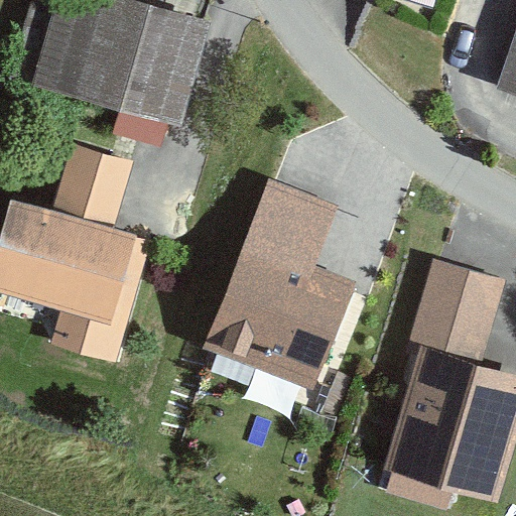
[(201,18),(131,0),(29,0),(10,77),(175,118),(201,18)]
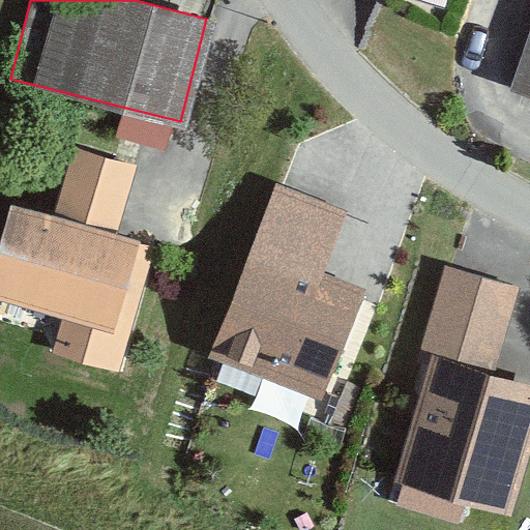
[(529,31),(512,88),(529,93),(529,31)]
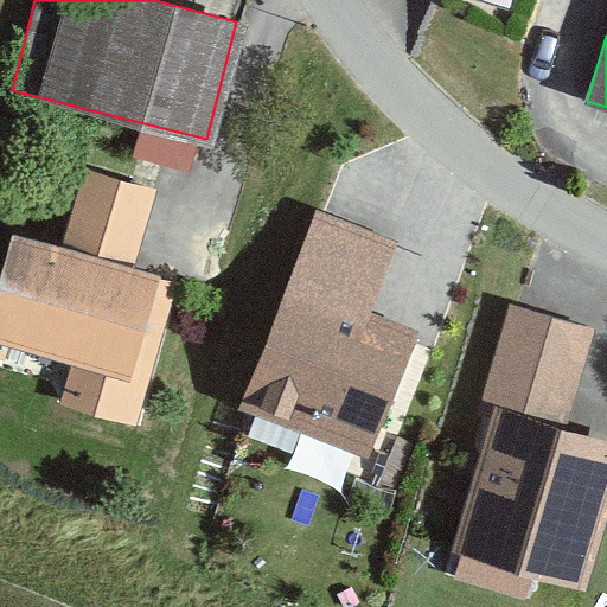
[(61,247),(13,232),(0,276),(0,343),(71,363),(59,403),(138,427),(180,280),(133,267),(155,189),(84,167),(61,247)]
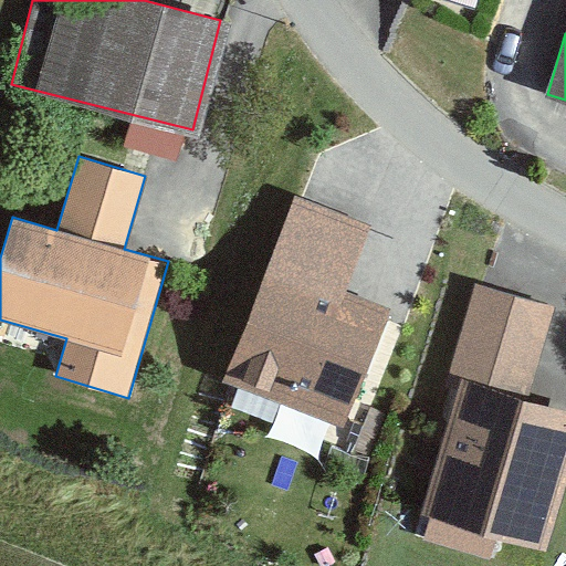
[(222,380),(344,428),(389,312),(268,264),(222,380)]
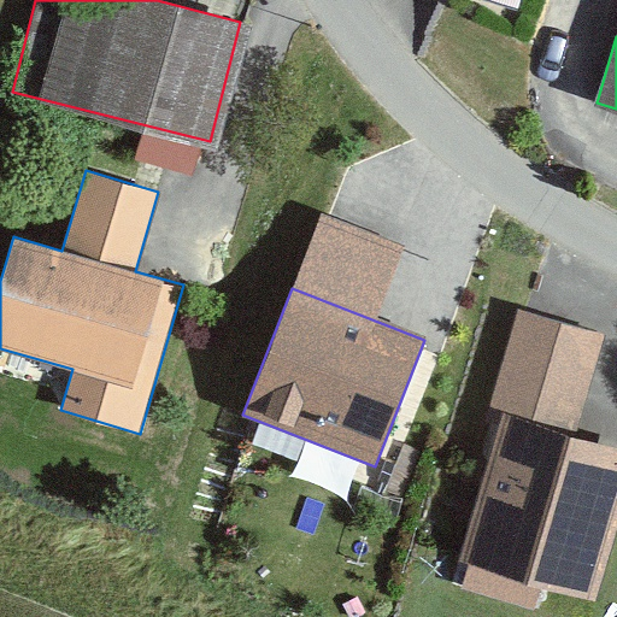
[(605,339),(517,313),(487,422),(499,424),(460,562),(593,599),(616,515),(616,447),(577,436),(605,339)]
